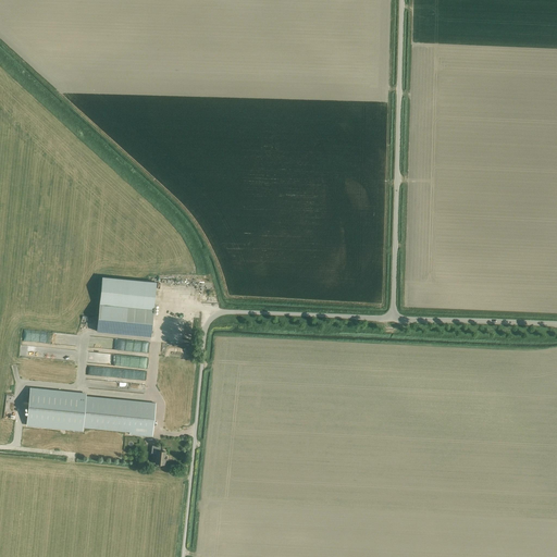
[(151,336),(157,282),(102,277),(97,331),(151,336)]
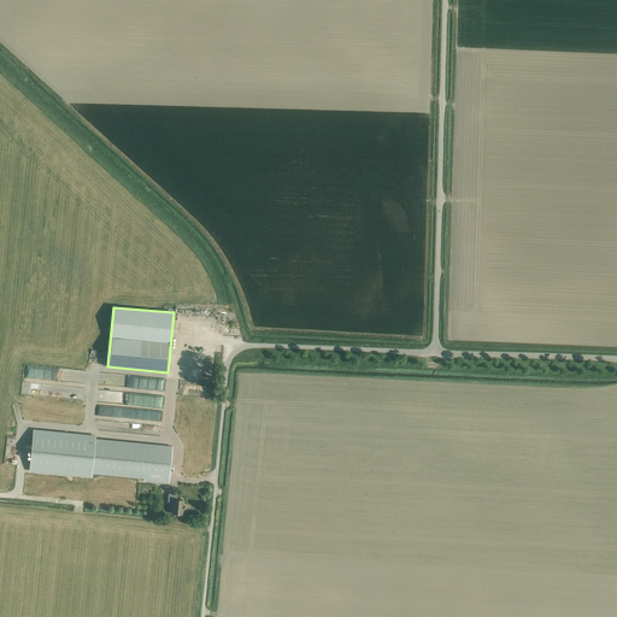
[(160,395),(116,392),(116,405),(159,409),(160,395)]
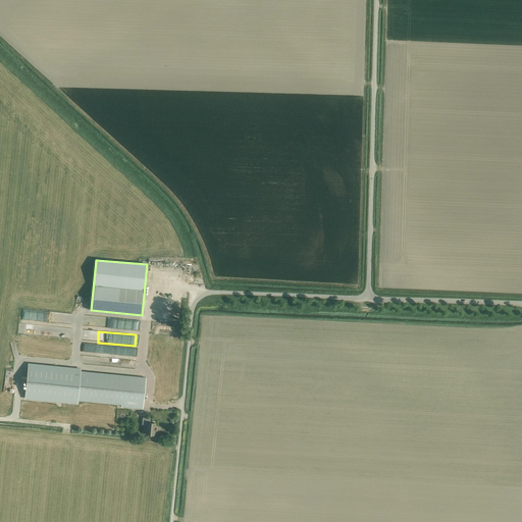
[(80,351),(134,357),(135,348),(81,343),(80,351)]
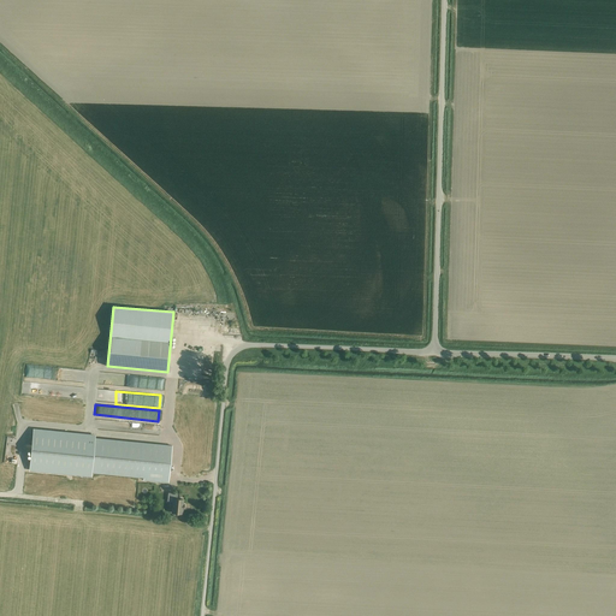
[(159,426),(146,424),(143,432),(157,434),(159,426)]
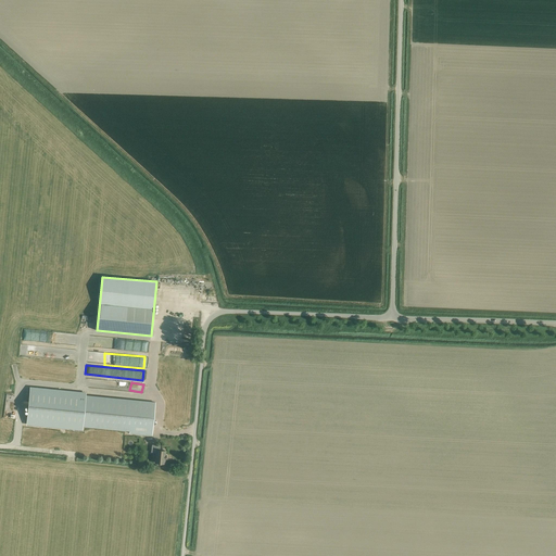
[(32,388),(28,424),(81,429),(83,427),(129,431),(129,433),(152,436),(155,403),(85,395),(86,393),(32,388)]
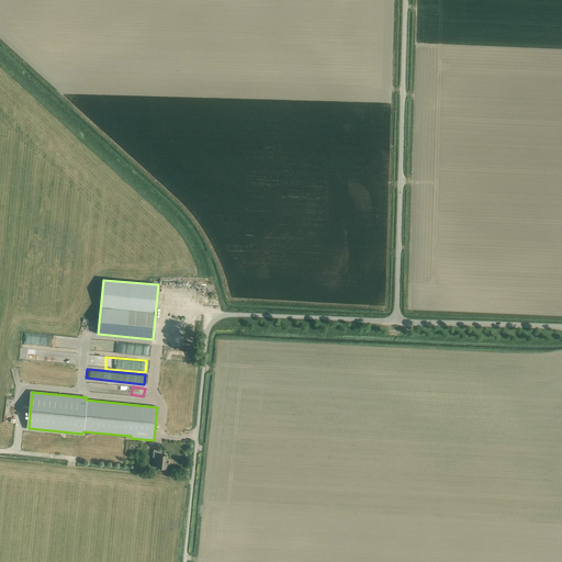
[(158,458),(157,468),(159,468),(160,469),(163,470),(164,469),(166,469),(167,464),(168,464),(168,460),(167,460),(167,456),(161,456),(161,450),(154,449),(153,457),(158,458)]
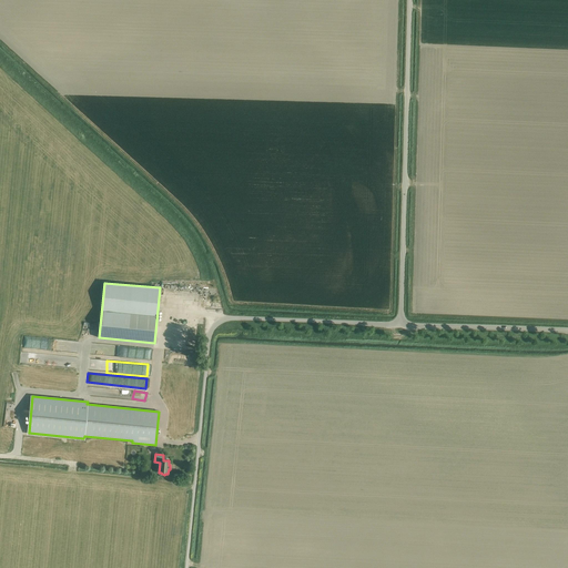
All buildings are outlined.
